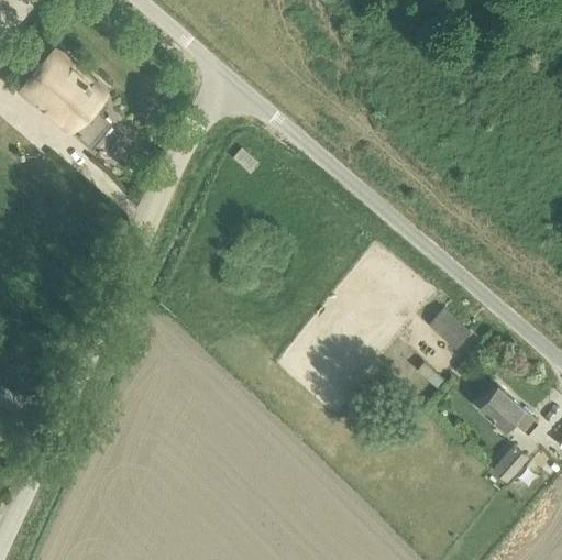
[(54,52),(22,89),(66,127),(69,129),(72,127),(77,131),(81,134),(79,138),(92,149),(112,125),(103,118),(105,116),(101,113),(107,107),(96,97),(100,91),(54,52)]
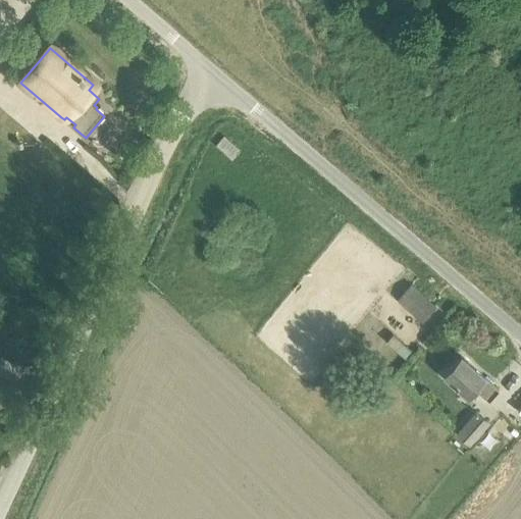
[(421,322),(433,307),(409,288),(397,303),(405,310),(420,323),(421,322)]
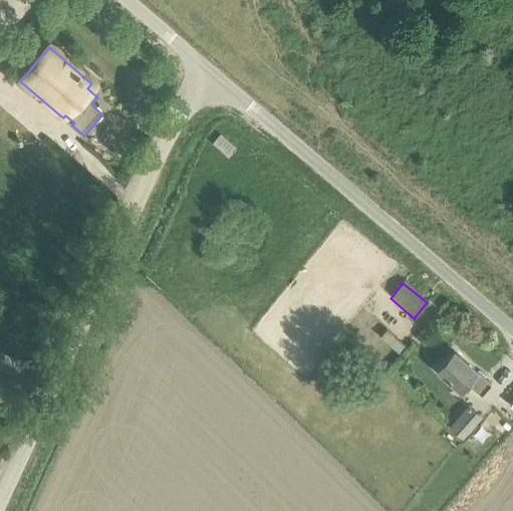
[(387,331),(380,338),(399,354),(405,347),(387,331)]
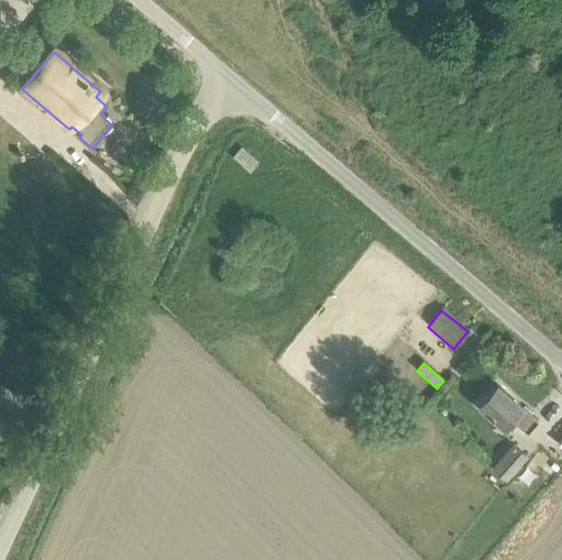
[(480,407),(505,430),(513,421),(528,436),(539,424),(524,410),(524,409),(498,387),(480,407)]
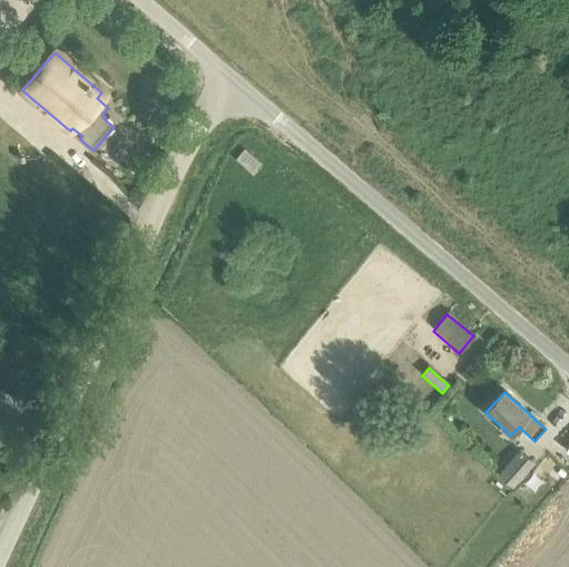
[(500,476),(513,488),(535,465),(520,452),(500,476)]
